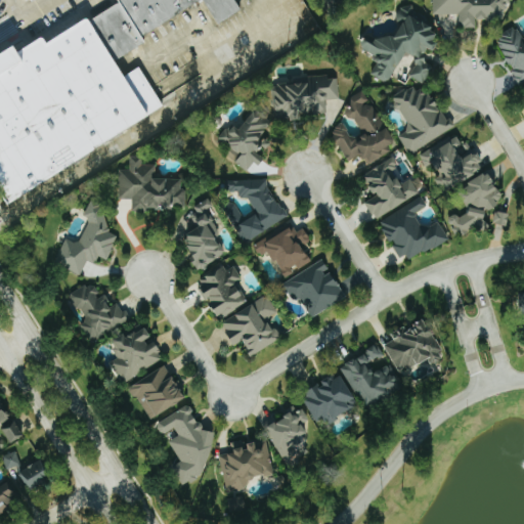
[(0,134),(36,189),(245,54),(208,0),(17,0),(0,11),(0,134)]
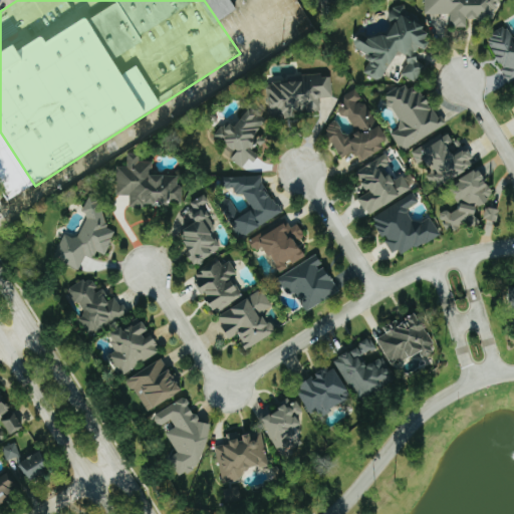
[(425,0),(433,18),(443,14),(449,14),(450,22),(458,27),(468,27),(468,20),(478,19),(487,15),(496,0),(425,0)]
